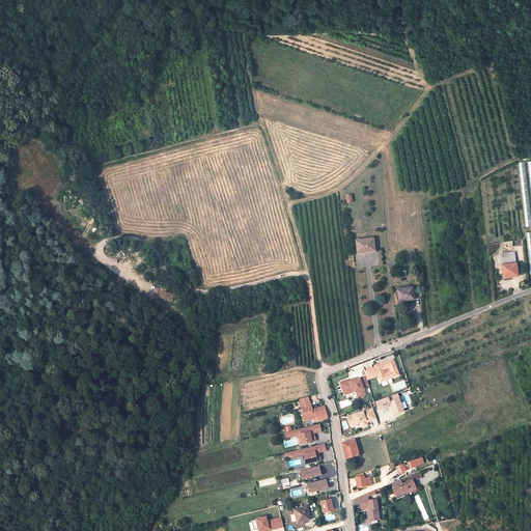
[(356,241),(358,253),(374,251),(372,239),(356,241)]
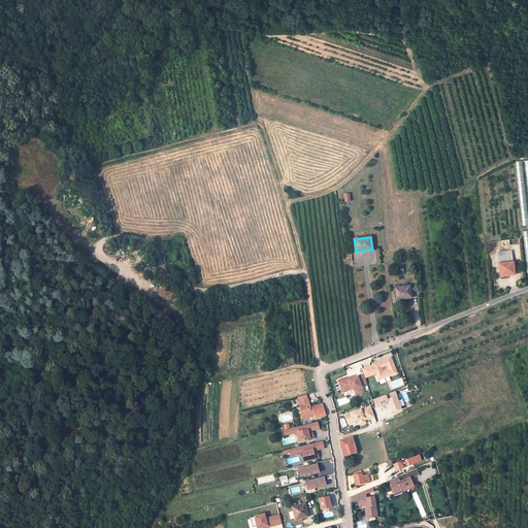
[(512,255),(498,257),(500,276),(514,274),(512,255)]
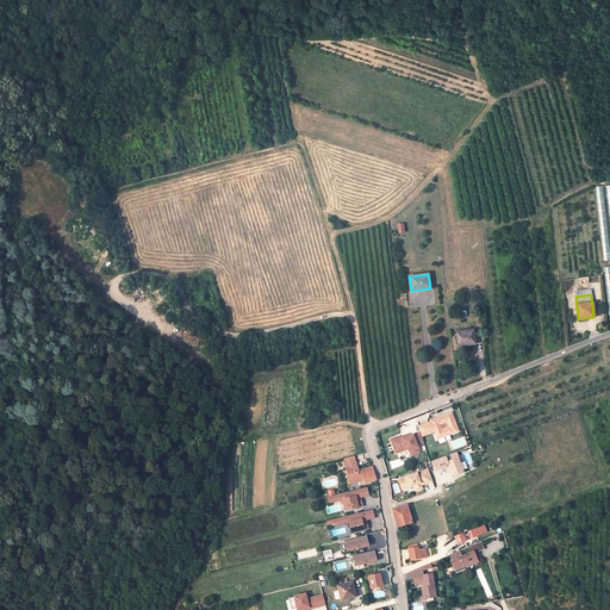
[(473,330),(456,332),(458,344),(468,343),(468,346),(475,344),(473,330)]
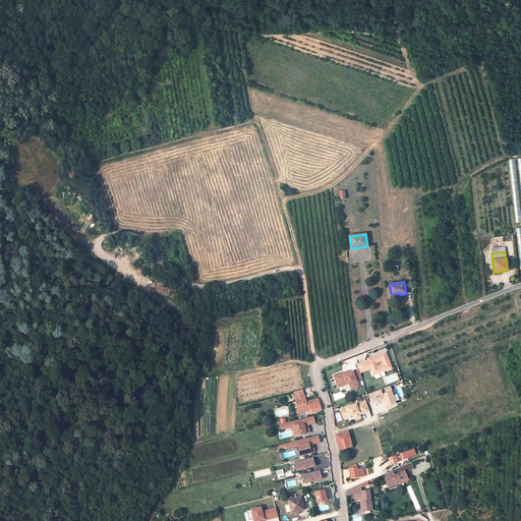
[(365,361),(356,365),(357,370),(358,373),(369,369),(371,375),(390,368),(384,353),(365,360),(365,361)]
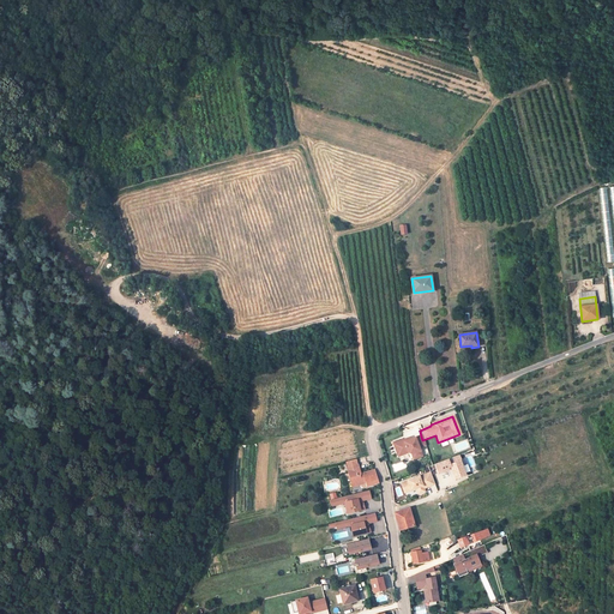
[(402,440),(392,444),(395,452),(399,451),(401,455),(407,453),(409,455),(411,459),(420,456),(417,449),(425,446),(422,440),(421,437),(410,440),(403,443),(402,440)]
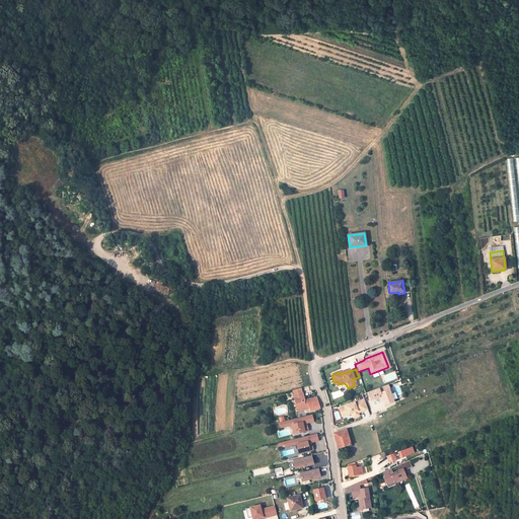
[(387,385),(367,393),(370,401),(379,397),(378,395),(380,394),(381,397),(382,396),(383,399),(382,401),(384,405),(393,402),(392,400),(390,394),(388,390),(389,390),(387,385)]
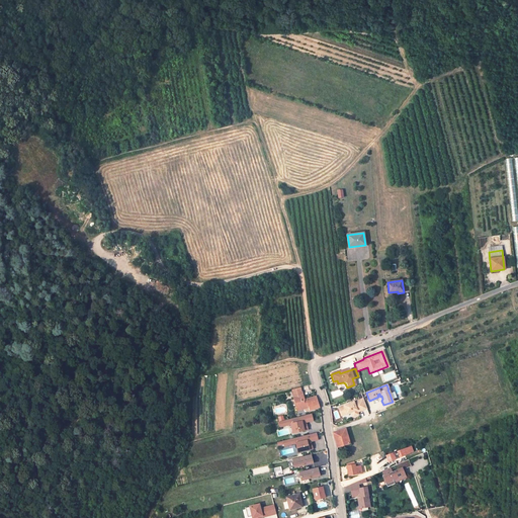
[(303,395),(293,397),(294,403),(296,408),(308,405),(309,408),(310,410),(320,408),(316,397),(305,400),(303,395)]
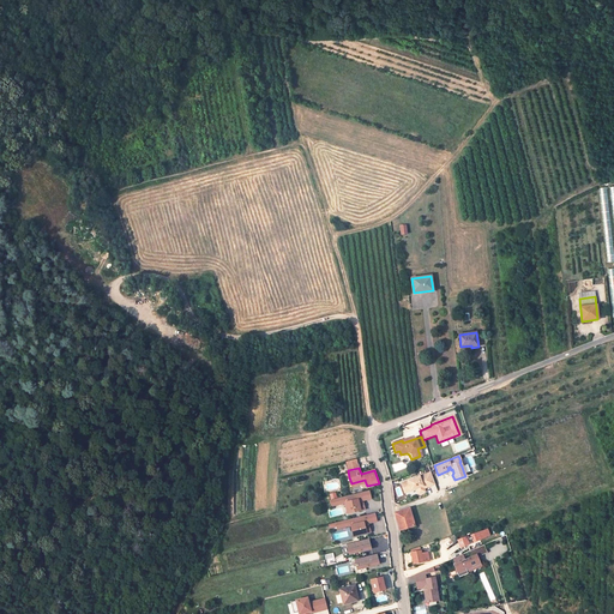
[(429,474),(401,485),(404,494),(416,489),(419,495),(425,493),(423,489),(434,486),(429,474)]
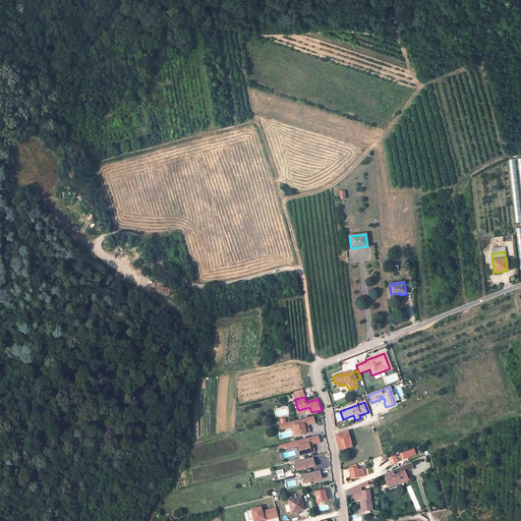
[(312,416),(280,424),(281,429),(292,426),(294,436),(309,431),(307,426),(306,426),(306,424),(314,422),(314,421),(312,416)]
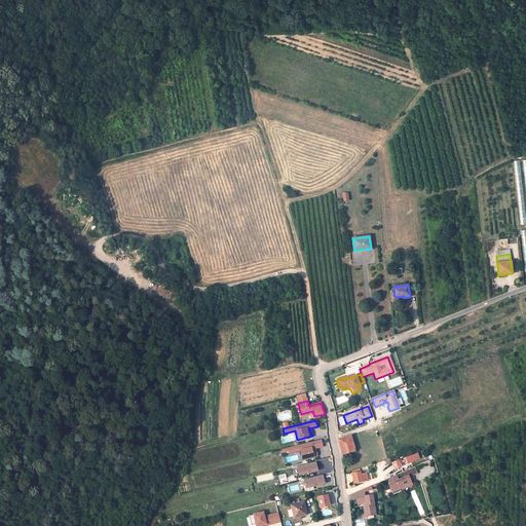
[(350,436),(338,440),(342,454),(354,451),(350,436)]
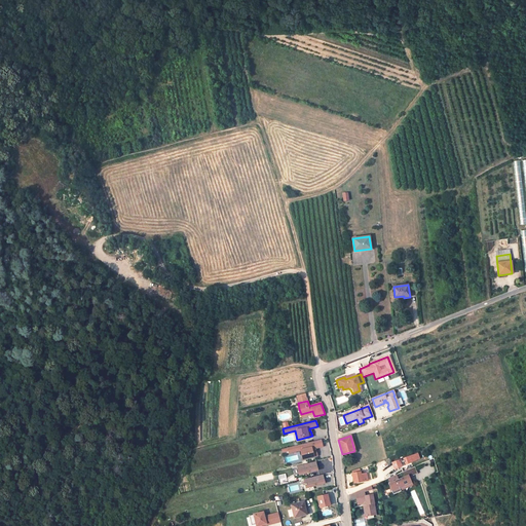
[(321,440),(288,448),(289,453),(300,450),(302,459),(317,455),(315,450),(314,450),(314,449),(323,446),(321,440)]
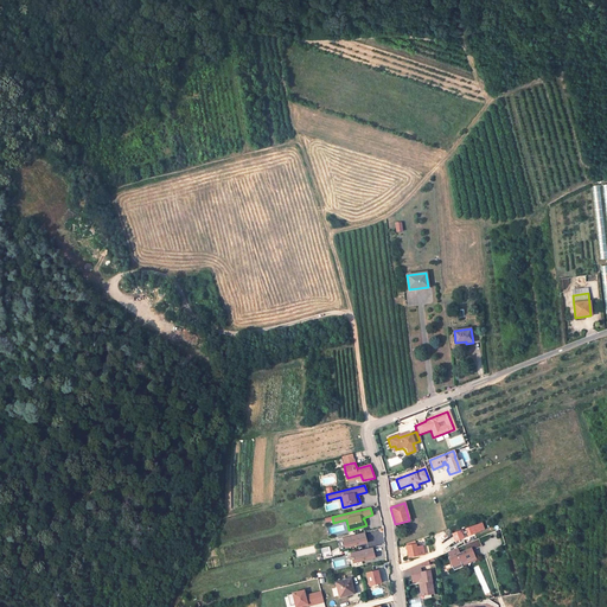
[(467,534),(468,536),(484,529),(481,523),(465,529),(466,530),(467,534)]
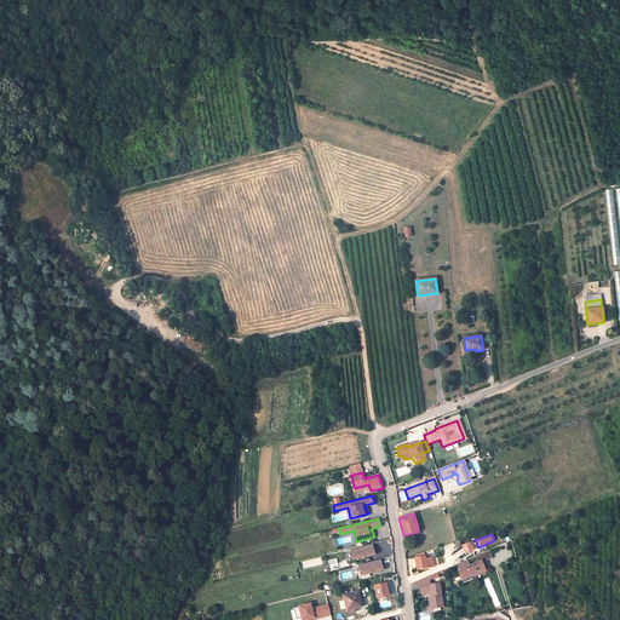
[(472,541),(461,545),(465,554),(474,550),(472,546),(471,544),(472,543),(472,541)]
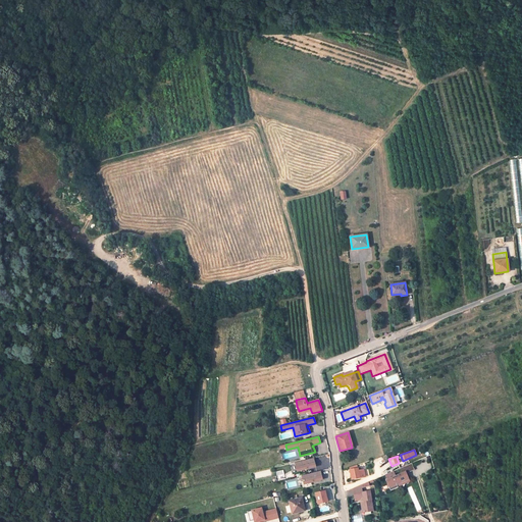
[(313,458),(295,463),(297,471),(315,467),(313,458)]
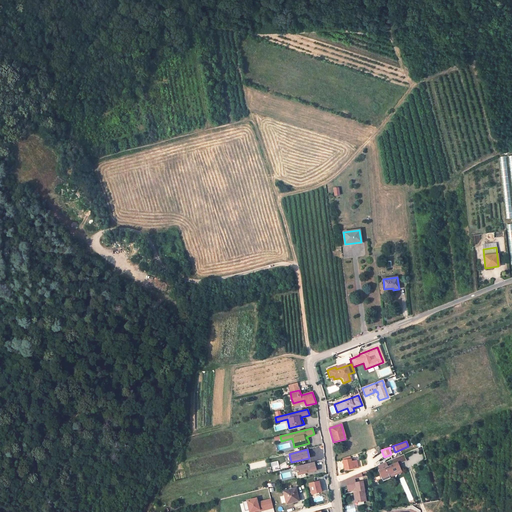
[(404,454),(396,457),(398,462),(396,463),(397,465),(398,464),(407,461),(404,454)]
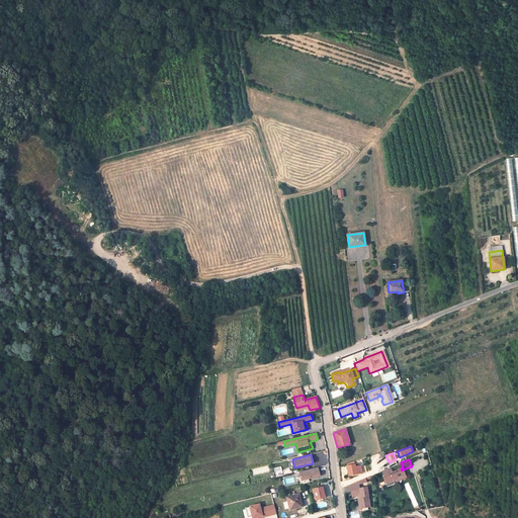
[(349,476),(357,475),(356,467),(354,461),(346,464),(349,476)]
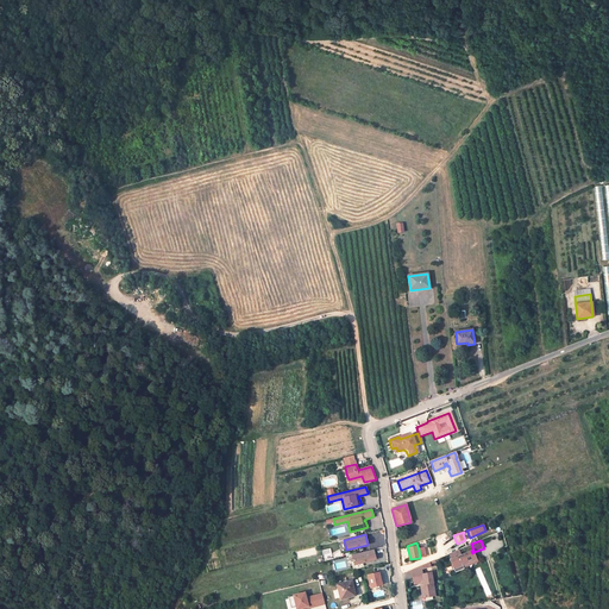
[(452,559),(450,560),(456,572),(464,569),(463,566),(477,559),(473,552),(472,553),(471,551),(473,550),(471,544),(465,547),(468,552),(462,554),(459,550),(450,553),(452,559)]
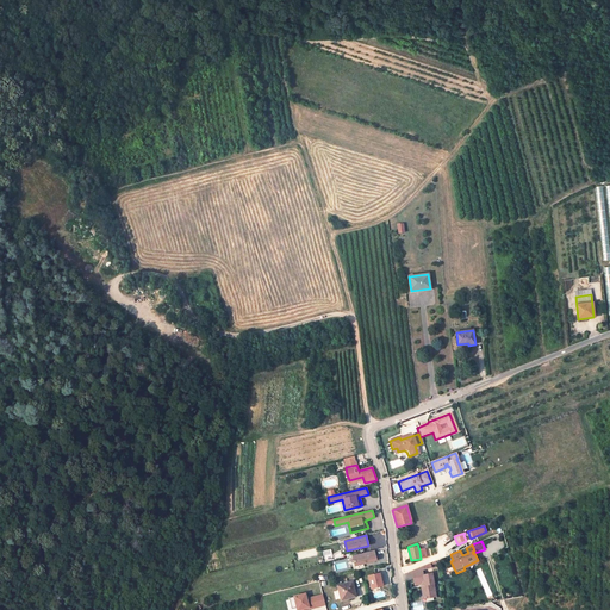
[(373,551),(352,556),(354,566),(375,561),(373,551)]
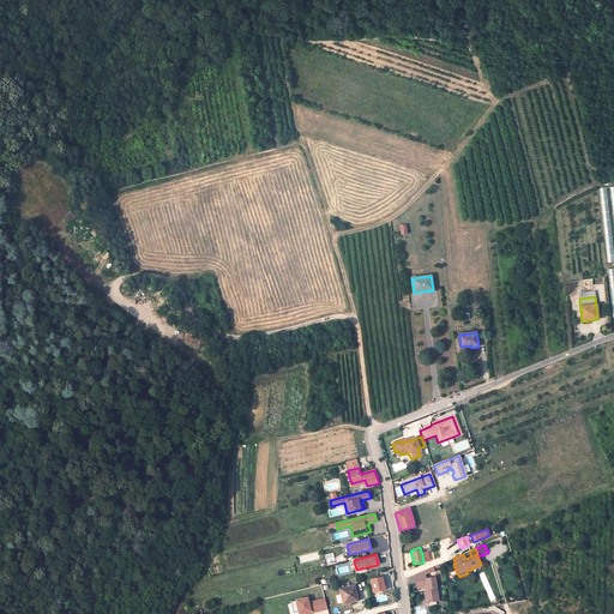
[(415,575),(416,582),(426,581),(426,579),(425,571),(415,575)]
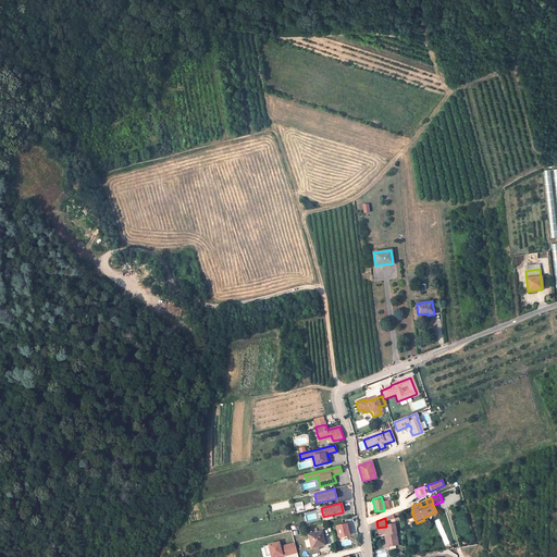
[(336,537),(348,534),(345,522),(333,525),(336,537)]
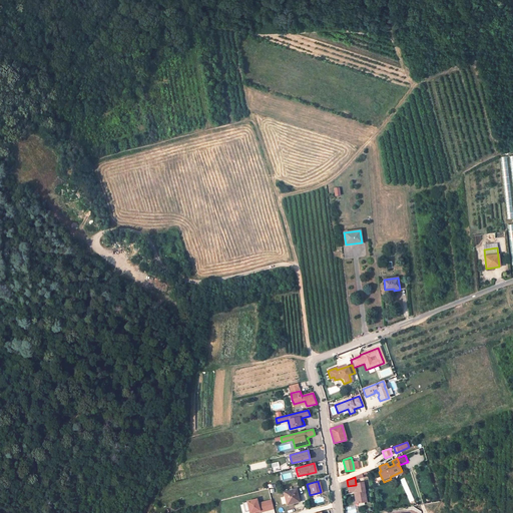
[(356,485),(348,486),(349,492),(354,491),(356,504),(367,502),(364,482),(356,484),(356,485)]
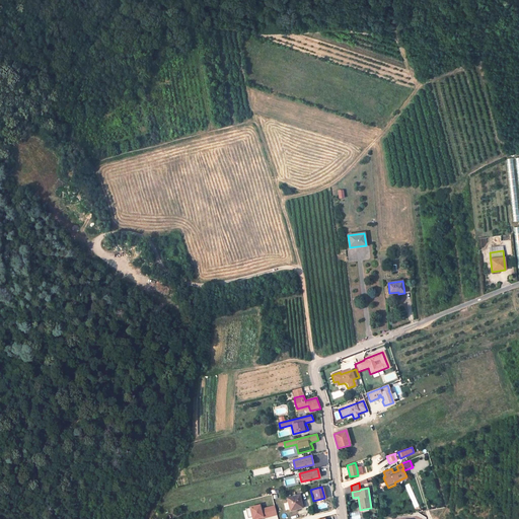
[(287,498),(290,511),(303,508),(300,495),(287,498)]
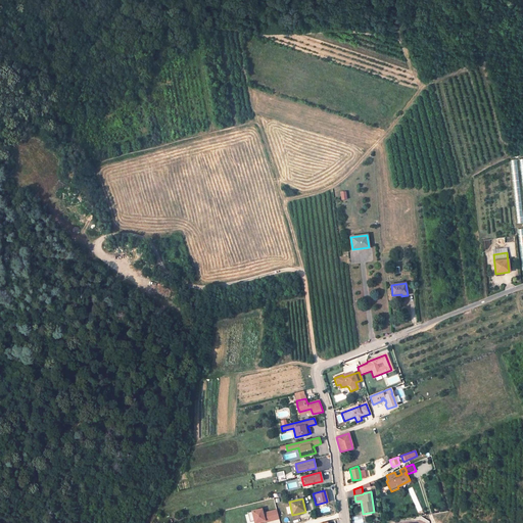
[(252,511),(247,513),(249,519),(253,518),(254,521),(255,522),(257,522),(256,522),(262,522),(262,521),(267,520),(267,521),(274,519),(272,511),(265,513),(264,509),(252,512),(252,511)]
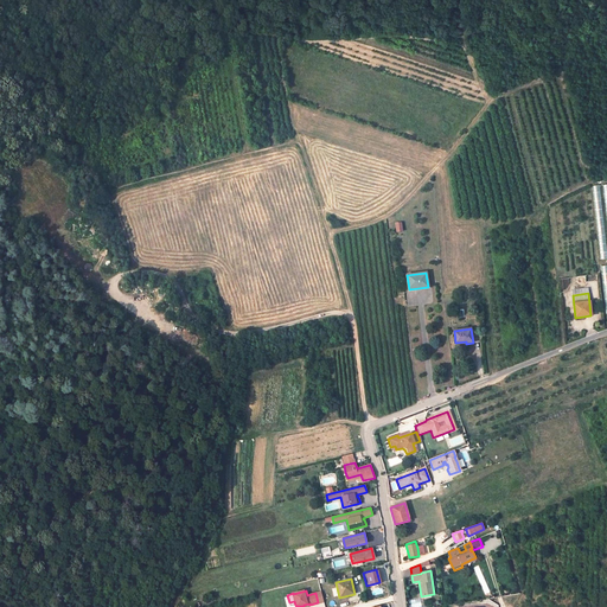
All buildings are outlined.
